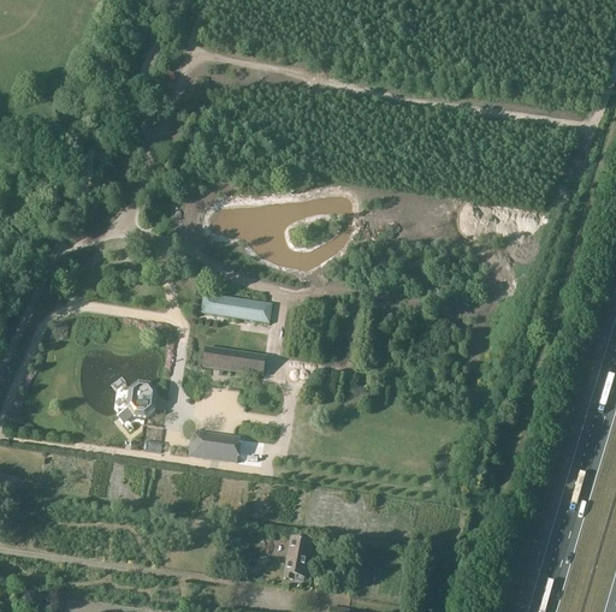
[(203,292),(200,312),(270,322),(272,302),(203,292)]
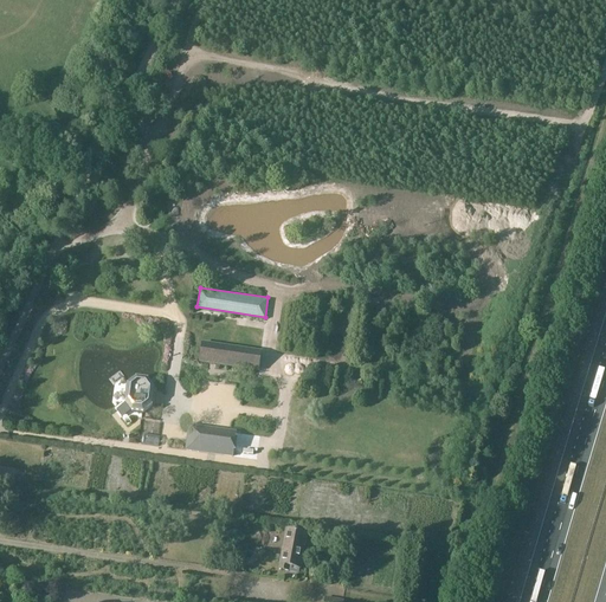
[(260,349),(202,341),(199,360),(258,368),(260,349)]
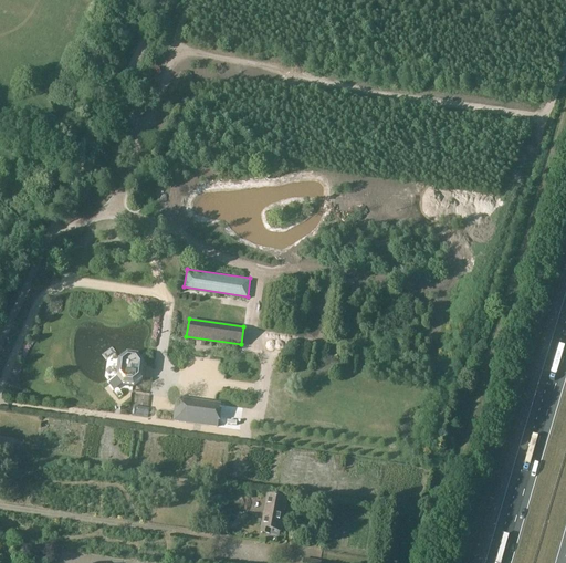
[(142,377),(144,362),(137,353),(127,352),(118,358),(116,374),(123,383),(133,384),(142,377)]
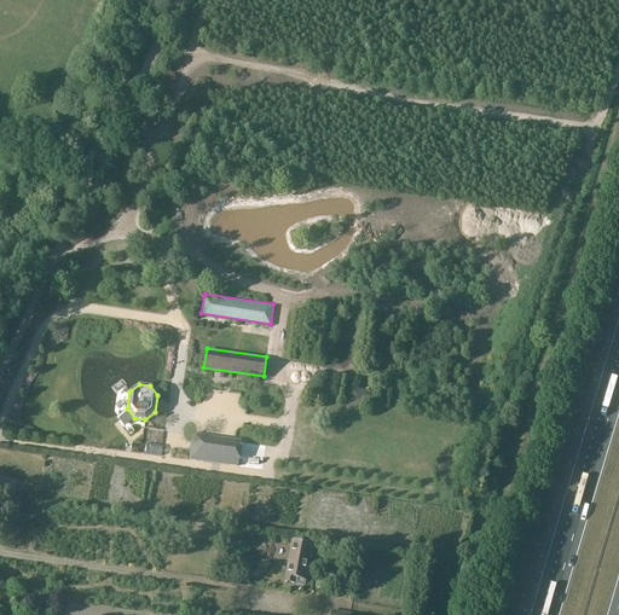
[(194,433),(190,457),(238,464),(242,440),(194,433)]
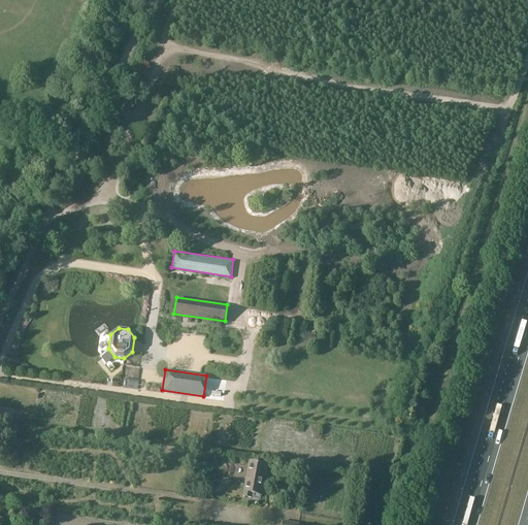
[(0,419),(12,421),(14,408),(0,405),(0,419)]
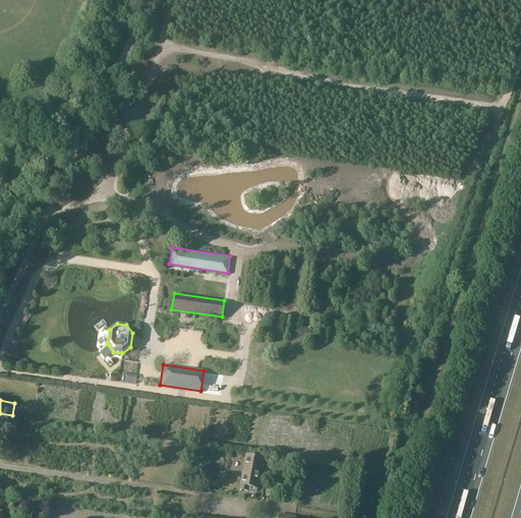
[(256,491),(257,486),(263,457),(245,454),(240,483),(239,487),(256,491)]
